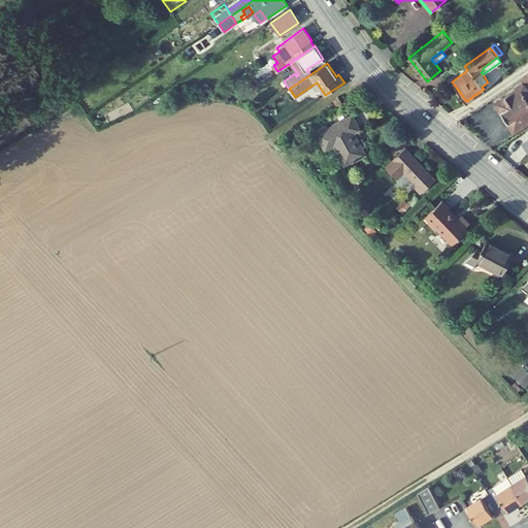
[(527,75),(514,86),(516,90),(495,103),(501,113),(505,110),(512,120),(507,122),(513,131),(527,121),(527,90),(526,87),(527,85),(527,75)]
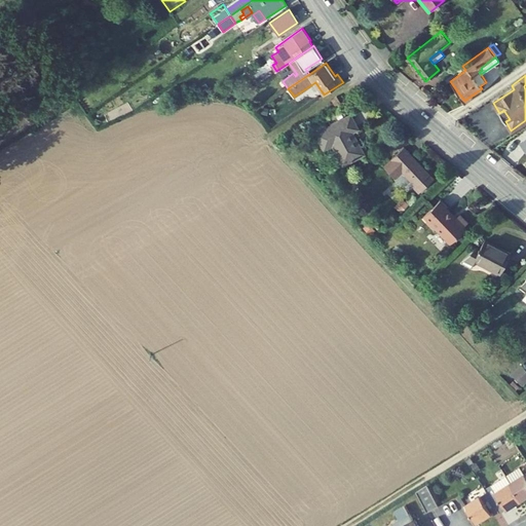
[(201,95),(210,89),(205,83),(198,88),(201,95)]
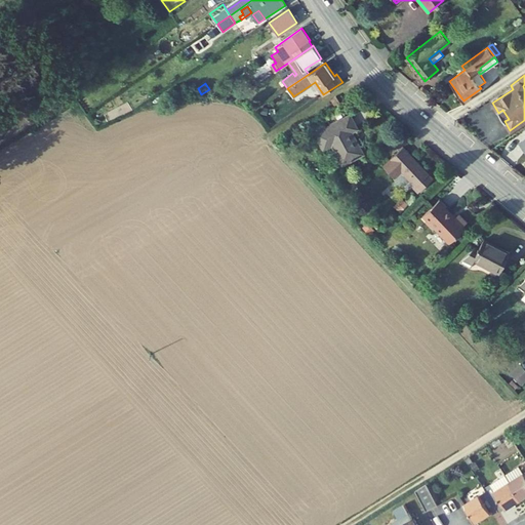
[(341,105),(336,95),(331,98),(336,108),(341,105)]
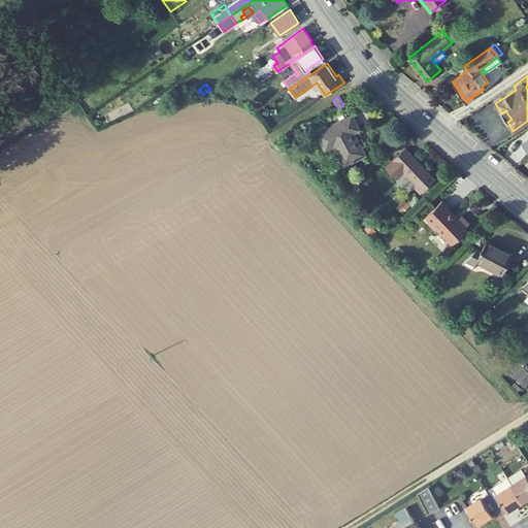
[(79,101),(87,113),(94,108),(86,97),(79,101)]
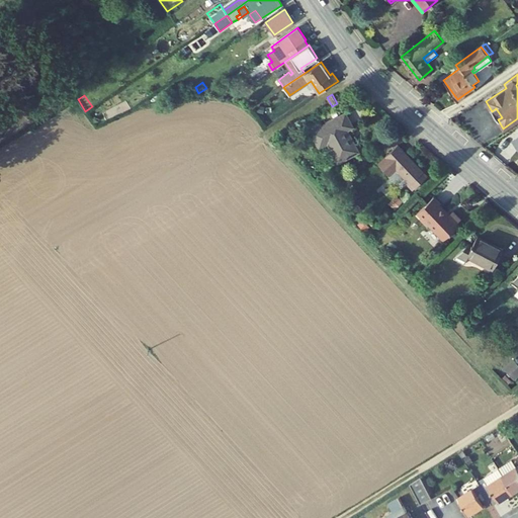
[(496,108),(492,111),(498,119),(502,117),(496,108)]
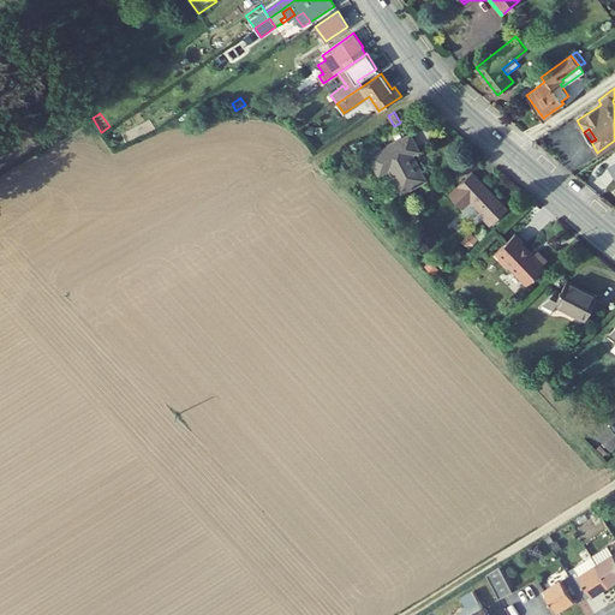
[(418,150),(410,135),(382,149),(376,139),(360,148),(365,159),(369,156),(380,175),(389,169),(401,192),(425,180),(411,154),(418,150)]
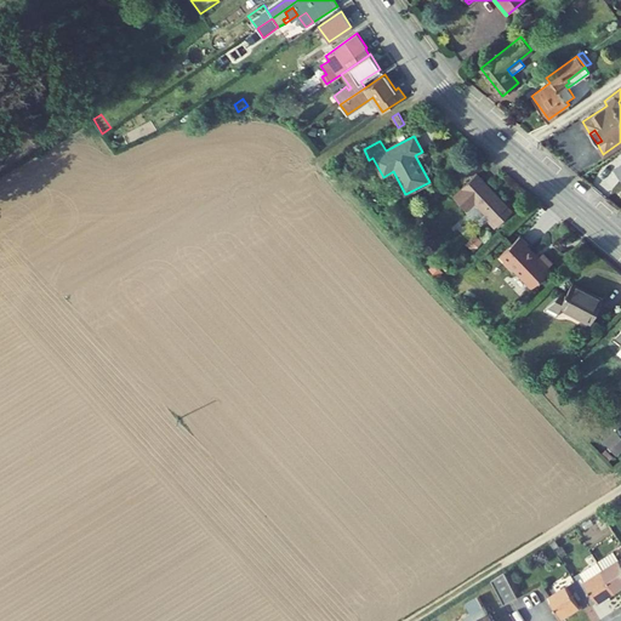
[(478,174),(454,195),(468,211),(467,211),(472,217),(476,218),(478,218),(479,218),(480,217),(485,214),(491,220),(489,221),(495,227),(512,211),(478,174)]
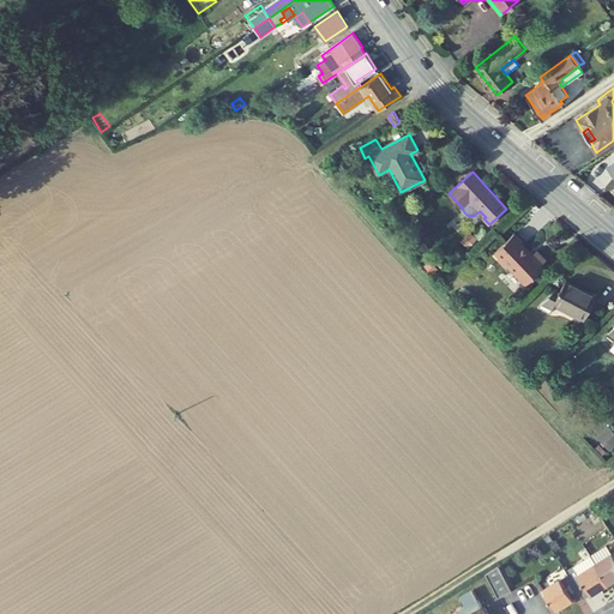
[(515,234),(494,252),(499,258),(498,259),(506,269),(510,265),(527,283),(541,270),(539,266),(542,263),(546,259),(537,251),(533,256),(524,246),(525,245),(515,234)]
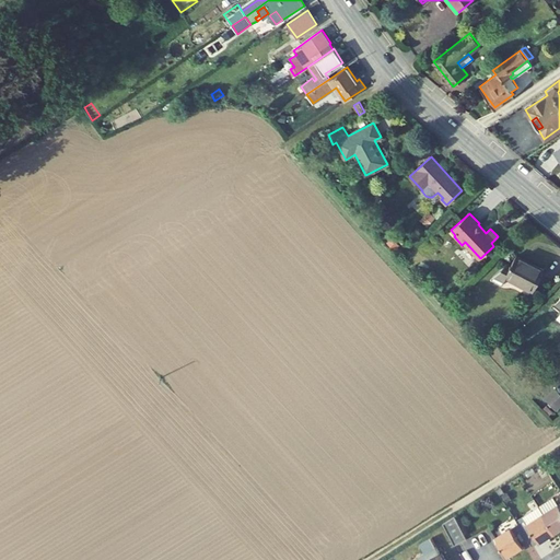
[(393,238),(387,243),(393,249),(398,245),(393,238)]
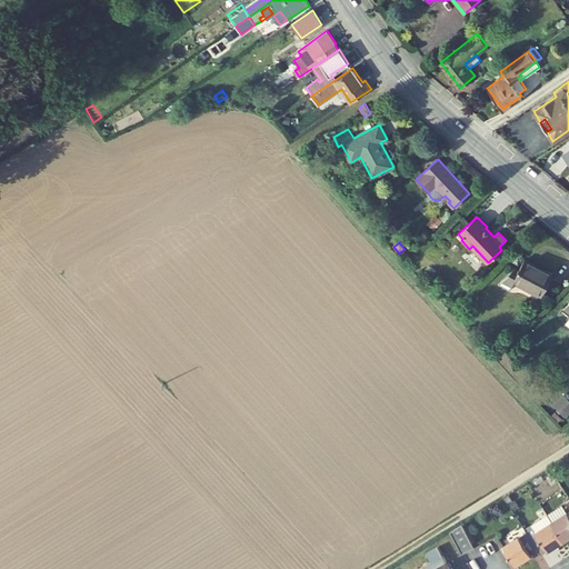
[(519,269),(516,267),(499,282),(510,289),(515,281),(542,295),(552,275),(523,259),(519,269)]
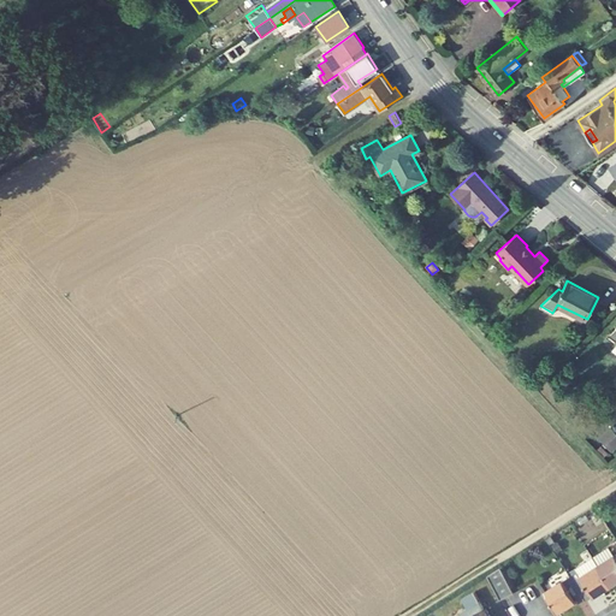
[(615,445),(615,432),(610,427),(599,438),(611,451),(615,445)]
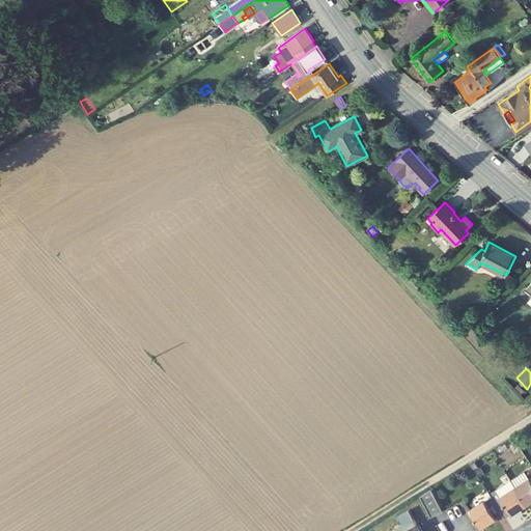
[(472,465),(480,477),(485,474),(480,466),(479,467),(475,462),(472,465)]
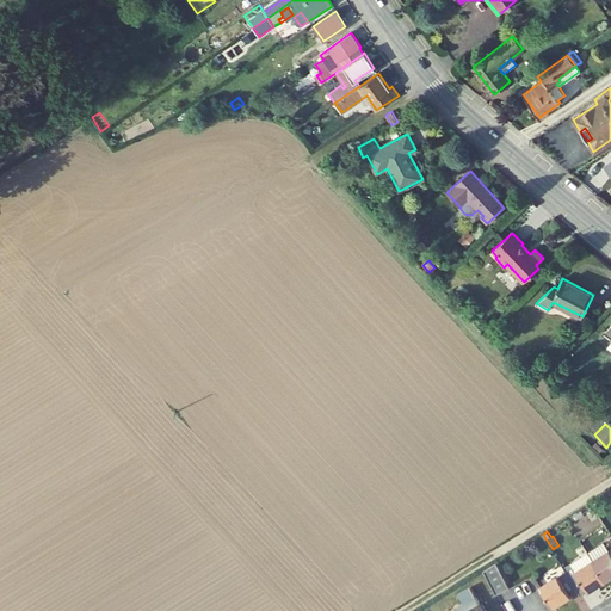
[(610,550),(610,551),(605,543),(588,553),(608,581),(610,579),(610,550)]
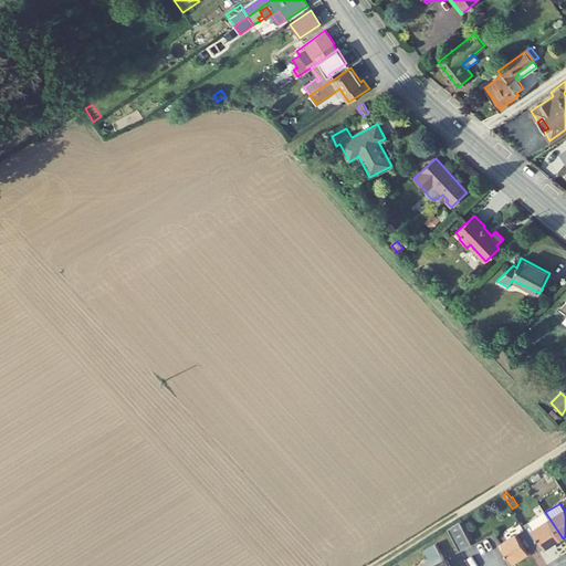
[(546,548),(563,538),(545,512),(523,526),(525,530),(536,547),(540,552),(546,547),(546,548)]
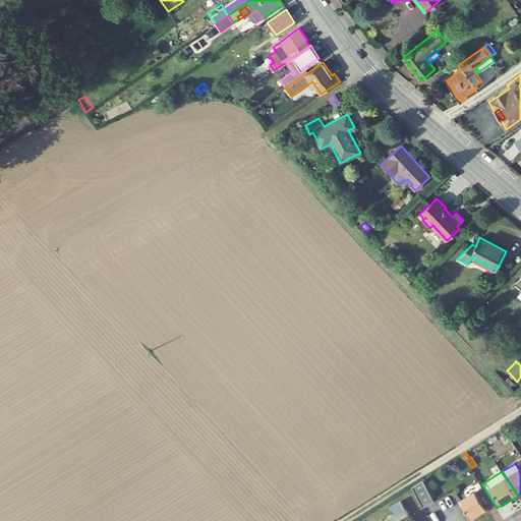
[(413,486),(423,507),(436,501),(424,479),(413,486)]
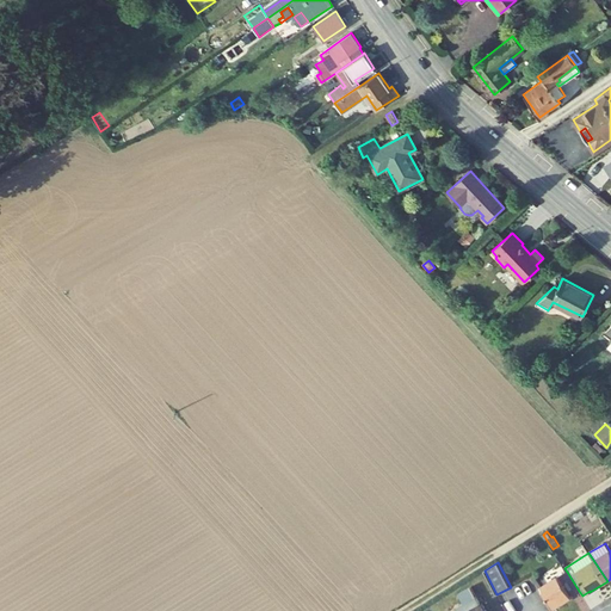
[(572,596),(579,591),(567,572),(542,587),(555,608),(572,597),(572,596)]
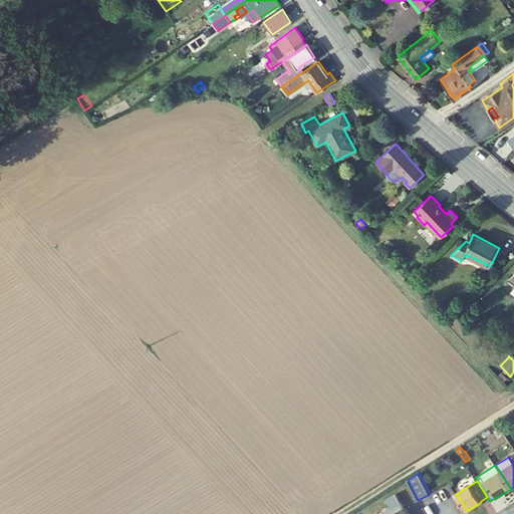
[(386,513),(409,513),(406,508),(405,509),(402,502),(401,502),(397,494),(387,499),(392,507),(384,511),(386,513)]
